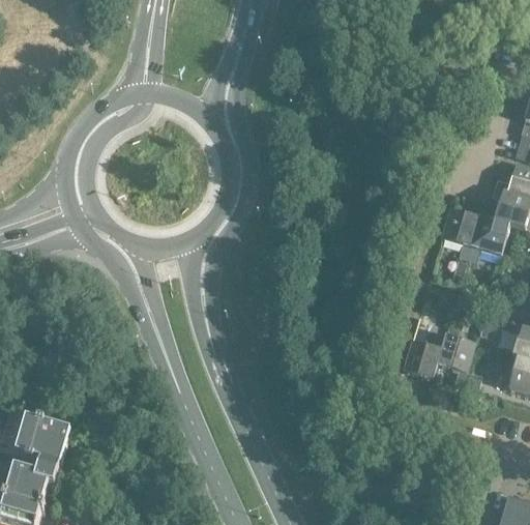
[(529,167),(517,163),(510,184),(498,180),(495,190),(529,199),(529,167)]
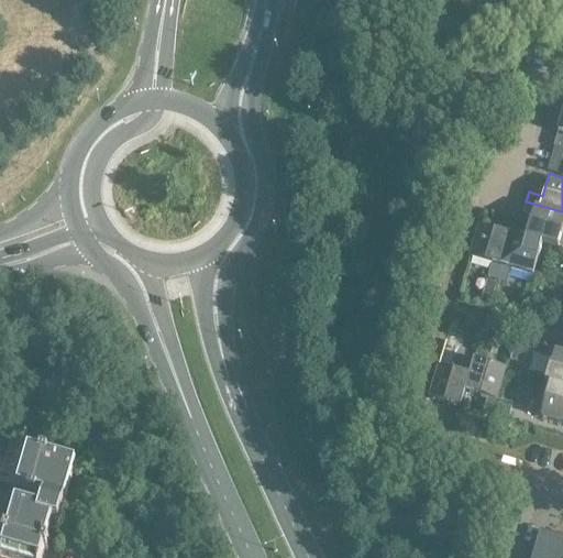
[(562,245),(562,211),(526,201),(522,210),(533,214),(527,236),(542,240),(562,245)]
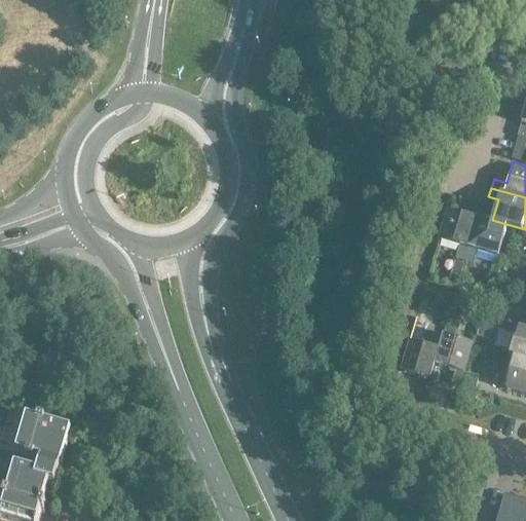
[(477,216),(447,207),(439,236),(459,243),(456,253),(465,255),(477,216)]
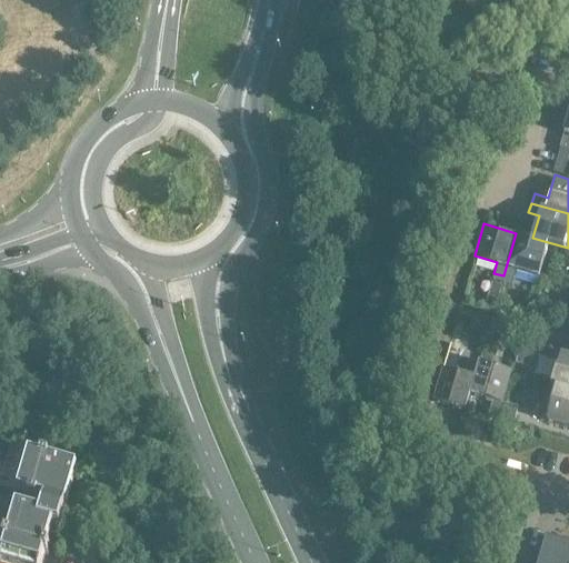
[(548,242),(532,238),(516,233),(503,275),(513,279),(517,268),(539,274),(548,242)]
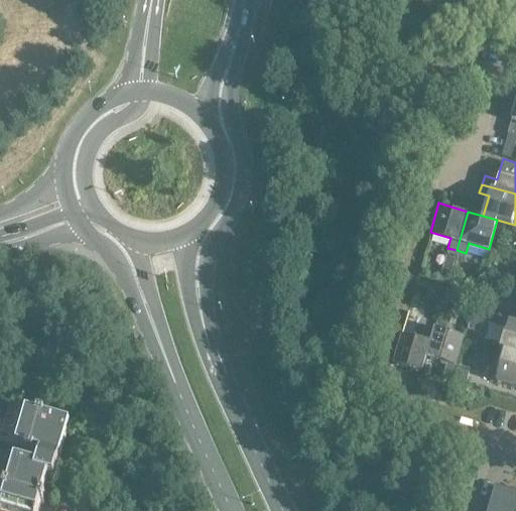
[(481,280),(478,290),(487,293),(490,282),(481,280)]
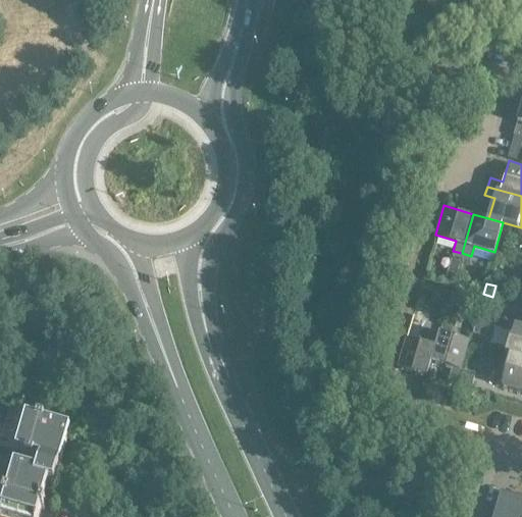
[(478,314),(473,329),(485,333),(490,317),(478,314)]
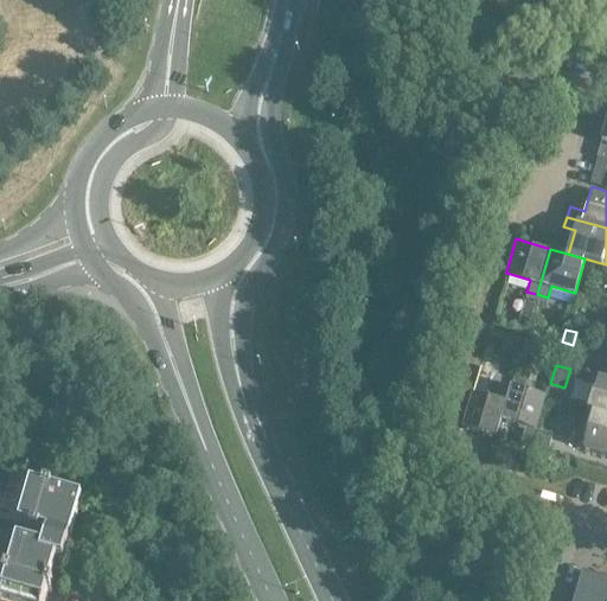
[(606,376),(599,375),(589,409),(606,414),(606,376)]
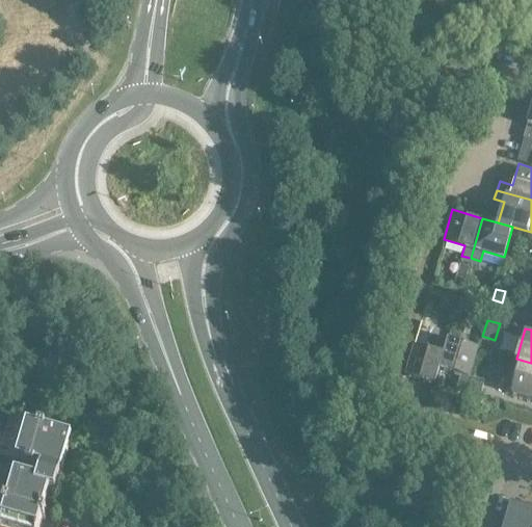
[(434,348),(414,342),(405,371),(434,380),(440,365),(448,335),(440,333),(434,348)]
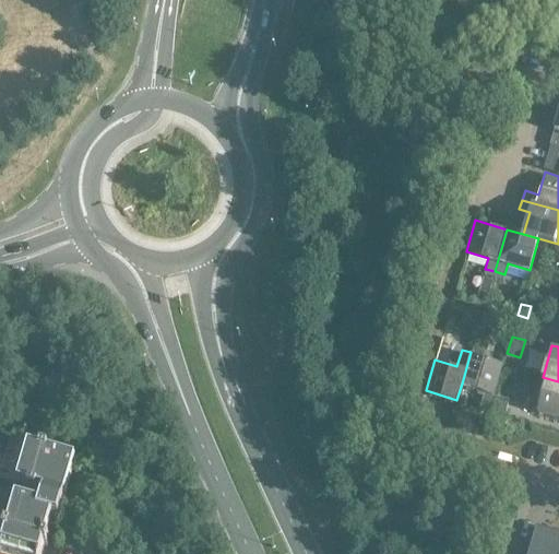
[(502,362),(471,352),(462,384),(484,390),(479,404),(489,408),(492,397),(502,362)]
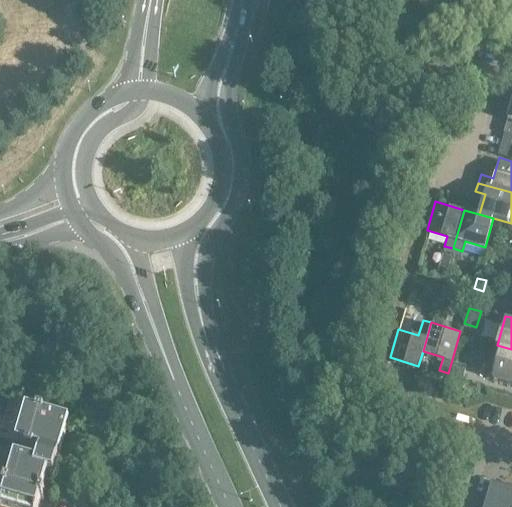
[(511,349),(497,345),(488,374),(511,380),(511,349)]
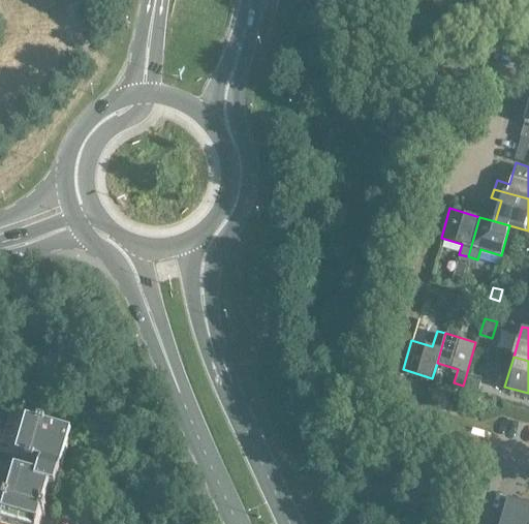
[(469,371),(465,383),(478,388),(481,374),(469,371)]
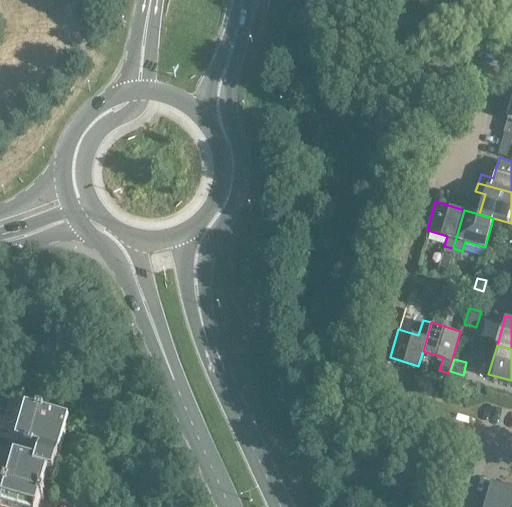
[(5,400),(0,416),(0,415),(0,434),(28,442),(24,455),(16,453),(8,480),(5,480),(4,485),(6,486),(0,506),(37,506),(41,496),(43,496),(46,489),(43,488),(48,470),(54,471),(60,450),(55,448),(64,416),(45,410),(45,407),(38,405),(37,408),(3,398),(3,399),(5,400)]
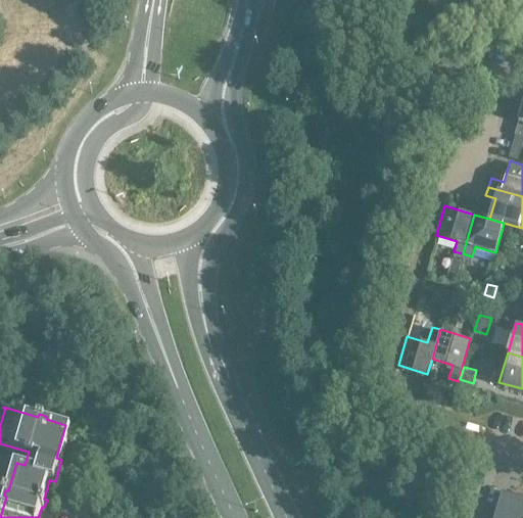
[(522,517),(522,493),(502,488),(492,517),(522,517)]
